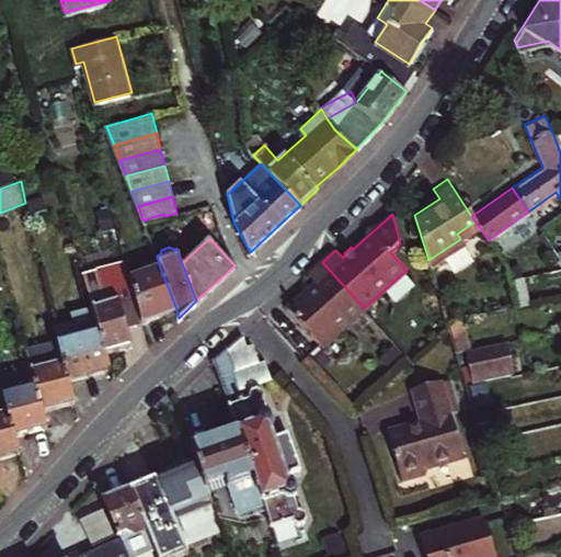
[(94,305),(106,351),(133,344),(127,324),(145,319),(133,274),(128,258),(84,269),(91,291),(94,305)]
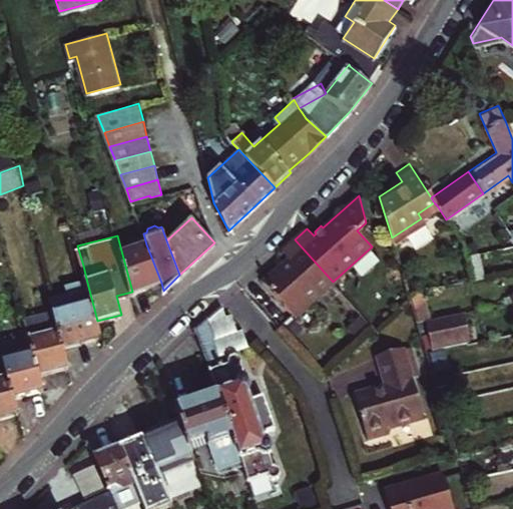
[(283,249),(290,258),(264,281),(295,316),(333,282),(295,239),(283,249)]
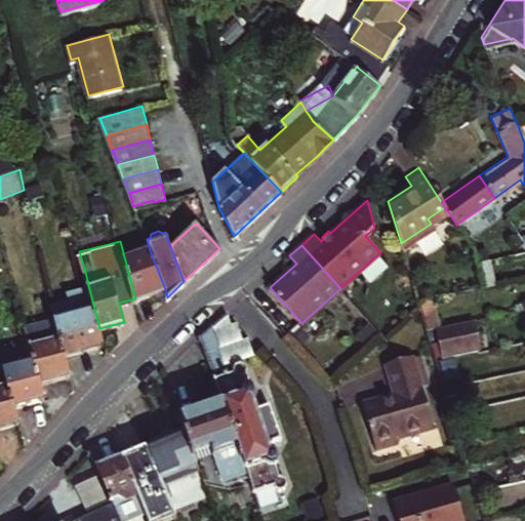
[(150,250),(124,256),(135,298),(165,289),(150,250)]
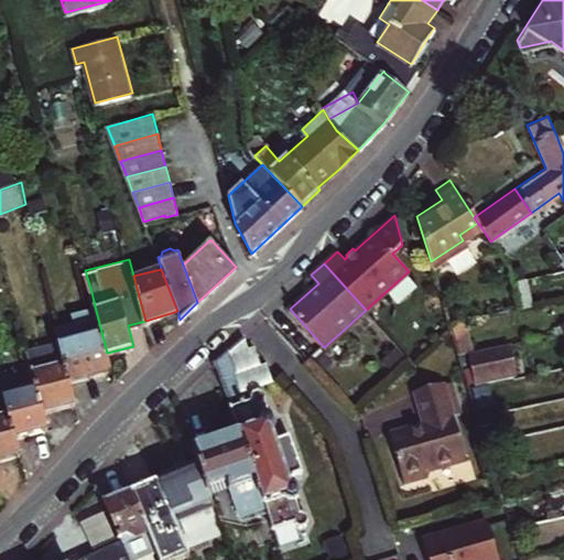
[(524,279),(513,281),(518,307),(530,304),(524,279)]
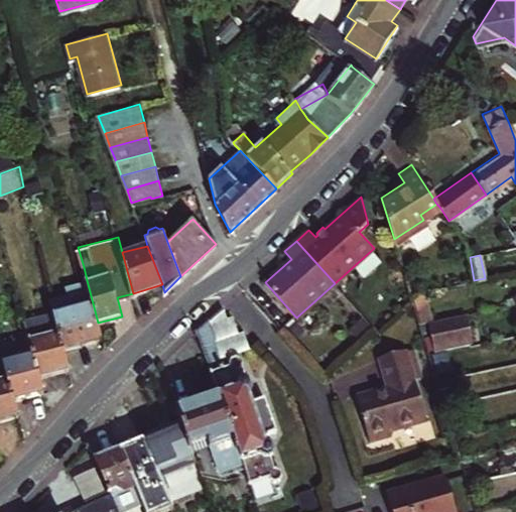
[(98,323),(87,280),(68,285),(70,293),(51,297),(55,312),(65,347),(102,337),(98,323)]
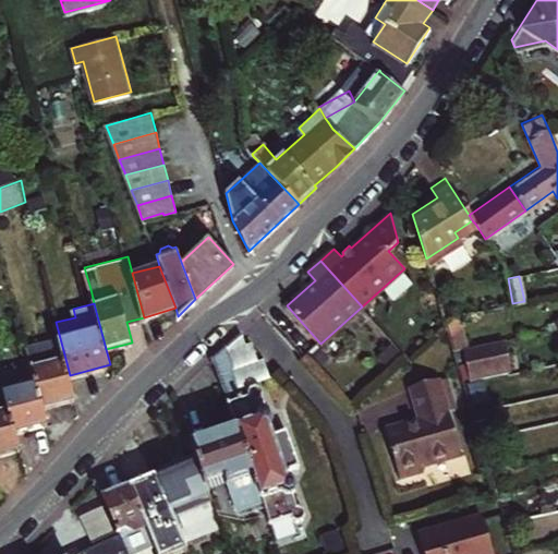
[(468,346),(458,314),(444,317),(446,325),(452,349),(468,346)]
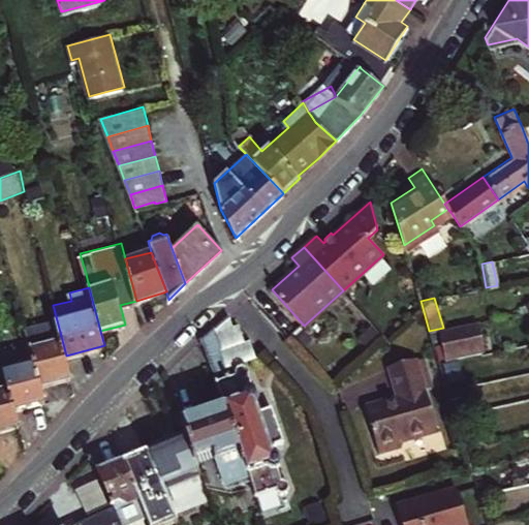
[(219,349),(217,350),(222,366),(253,356),(247,340),(244,341),(238,323),(234,326),(229,311),(213,326),(219,349)]
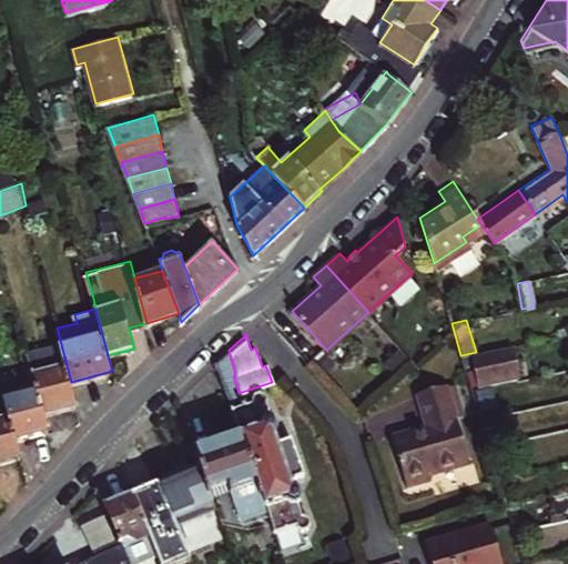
[(61,344),(29,353),(33,370),(44,411),(75,403),(71,382),(61,344)]
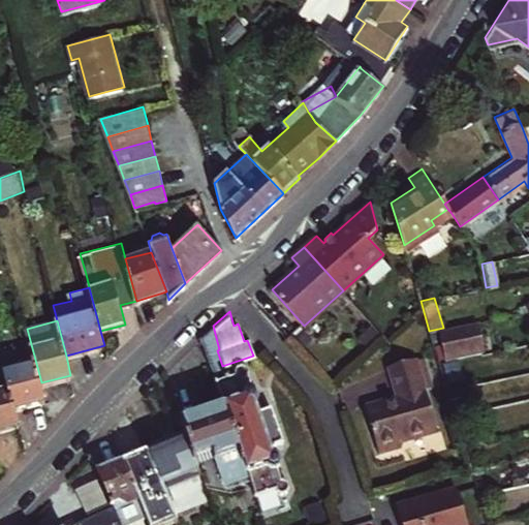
[(476,320),(437,332),(445,363),(485,352),(476,320)]
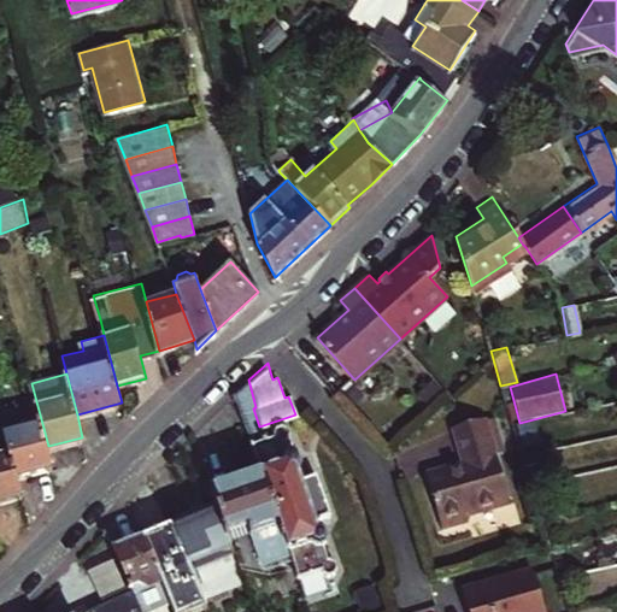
[(238,389),(233,394),(239,412),(250,443),(259,471),(287,549),(293,569),(316,562),(317,565),(322,566),(331,564),(334,554),(331,547),(327,546),(322,533),(325,525),(324,522),(317,517),(312,507),(325,502),(315,474),(303,477),(299,466),(303,459),(300,454),(293,451),(289,439),(293,433),(291,425),(283,423),(274,427),(270,431),(271,436),(263,439),(259,427),(253,409),(256,407),(248,380),(238,389)]
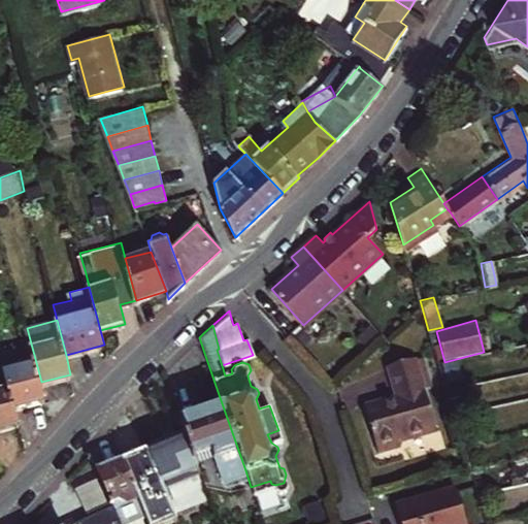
[(0,354),(4,372),(13,407),(45,399),(41,382),(31,344),(0,353),(0,354)]
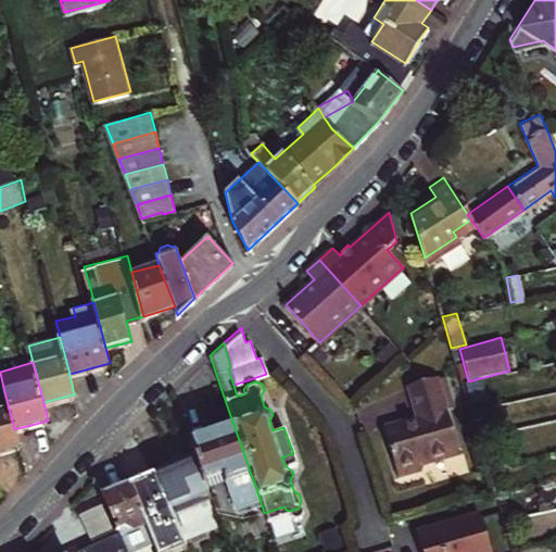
[(457,452),(433,373),(405,380),(416,416),(383,426),(399,475),(418,468),(417,464),(457,452)]
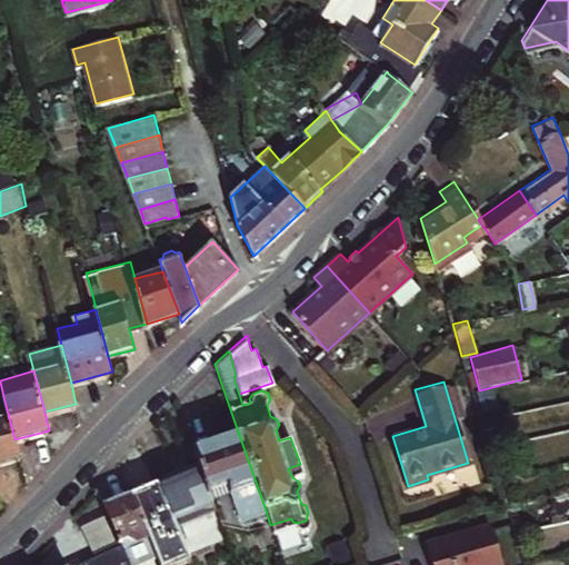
[(0,461),(19,456),(15,439),(5,402),(0,403),(0,461)]
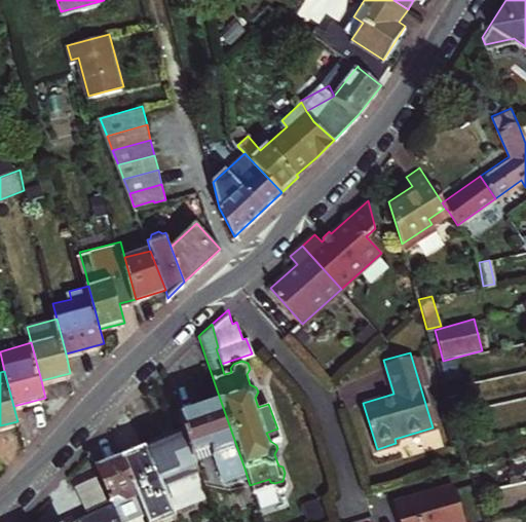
[(459,384),(444,387),(451,412),(465,409),(459,384)]
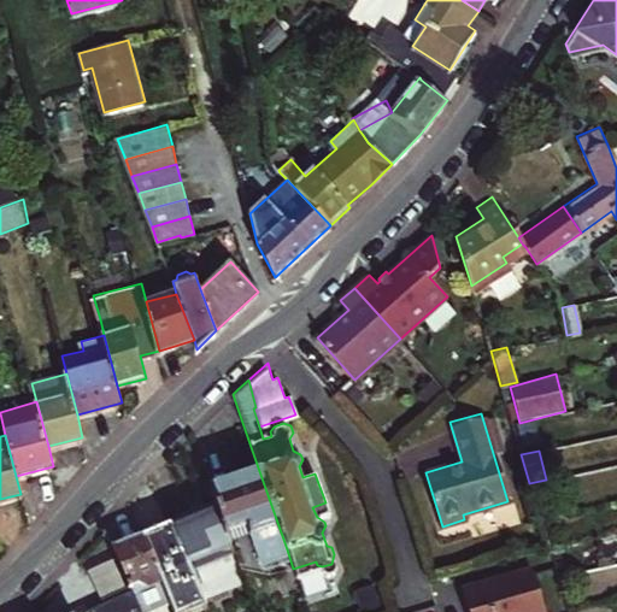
[(259,559),(287,549),(259,471),(209,489),(216,506),(231,546),(236,543),(244,563),(258,557),(259,559)]
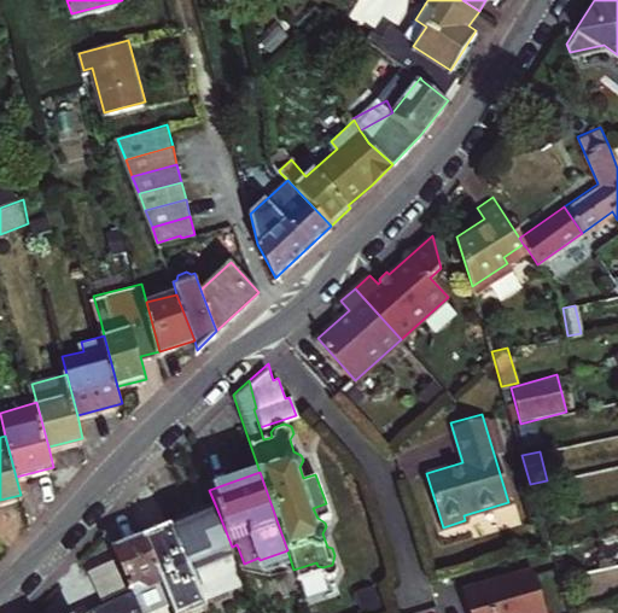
[(170,526),(188,570),(233,552),(232,547),(216,507),(170,526)]
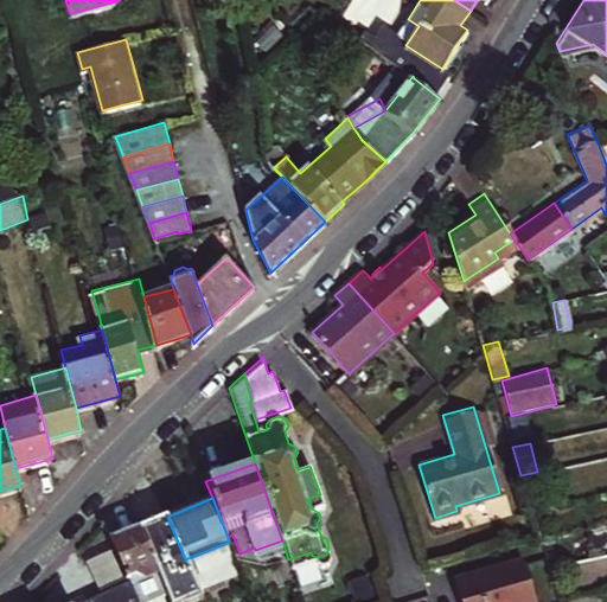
[(184,601),(200,595),(185,559),(167,517),(167,514),(140,525),(141,526),(167,590),(172,601),(184,601)]
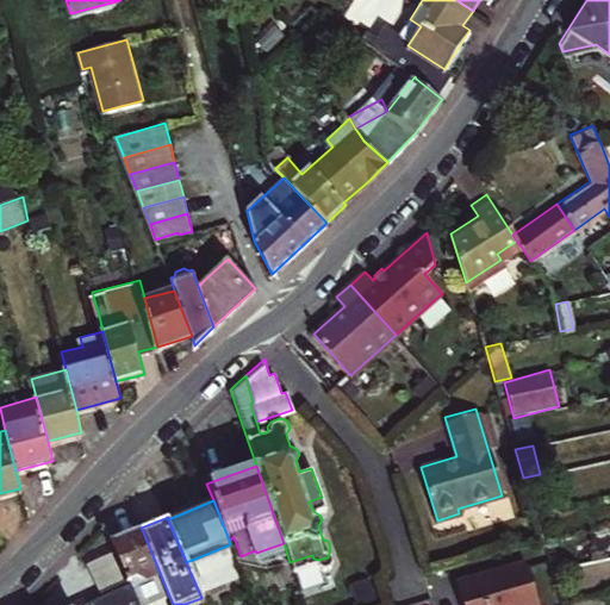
[(110,542),(138,604),(168,593),(142,529),(110,542)]
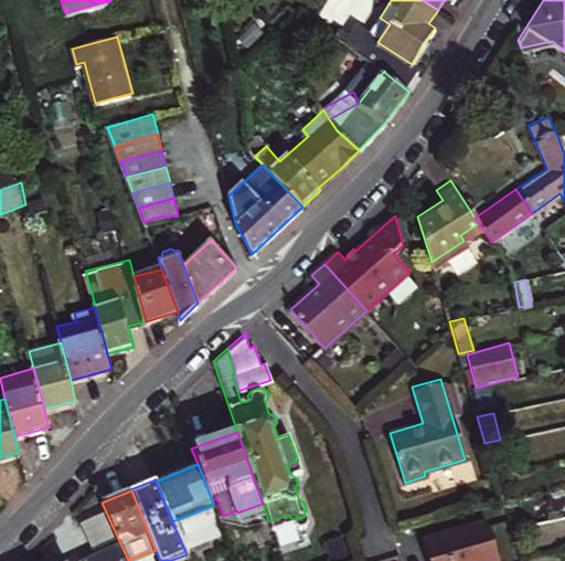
[(116,537),(104,510),(80,521),(92,549),(116,537)]
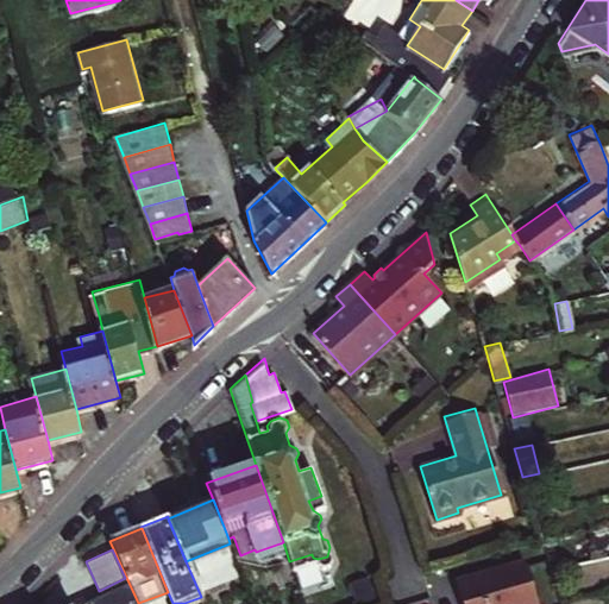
[(539,603),(528,564),(510,568),(509,565),(457,580),(463,603),(539,603)]
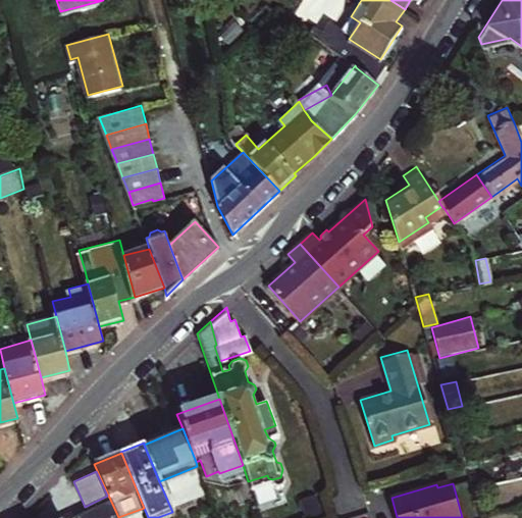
[(82,512),(84,517),(112,517),(105,501),(82,512)]
